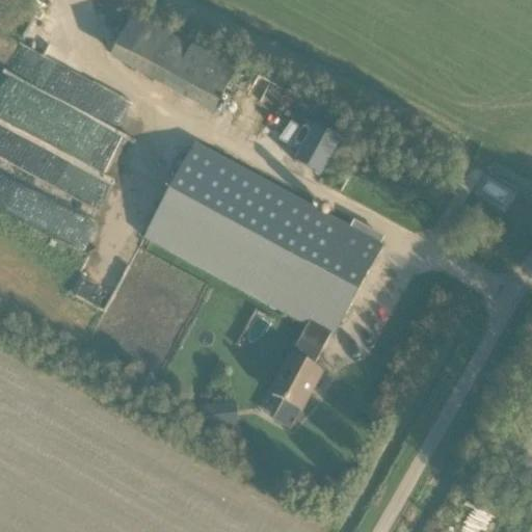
[(22,45),(8,72),(32,84),(36,76),(85,101),(95,82),(22,45)]
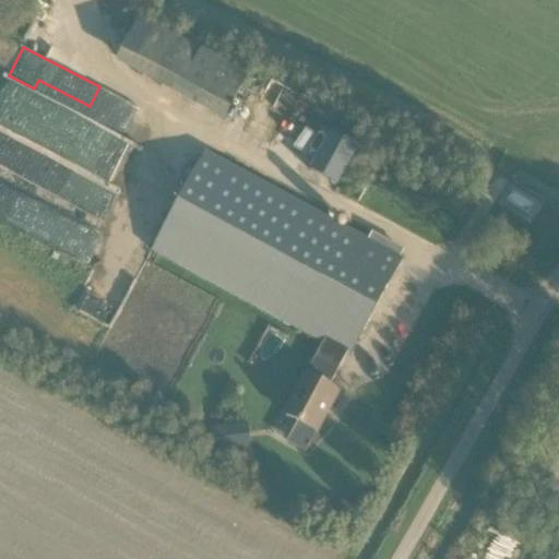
[(0,78),(0,165),(103,218),(119,188),(9,131),(28,93),(0,78)]
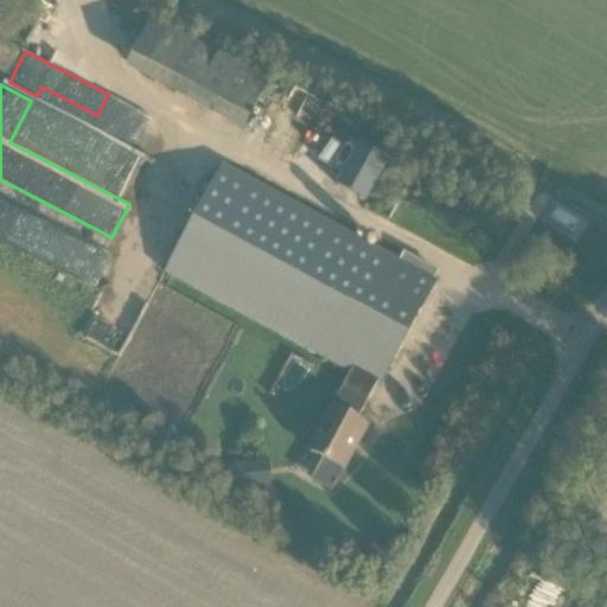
[(280,109),(287,96),(270,87),(262,100),(280,109)]
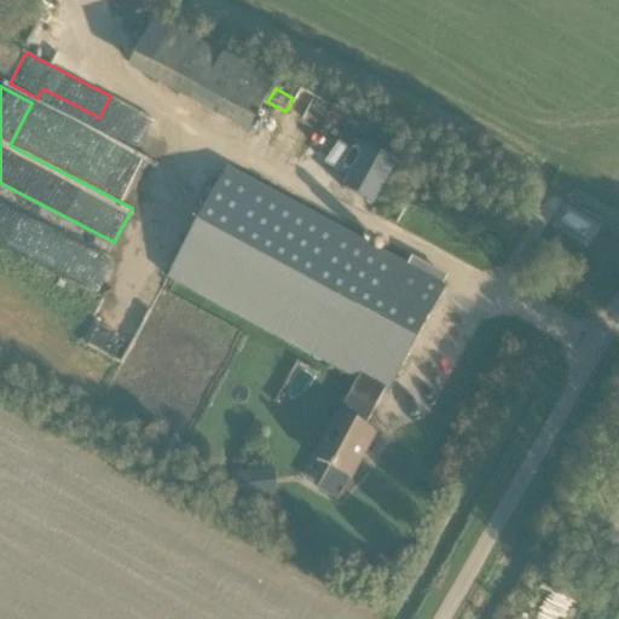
[(365,148),(342,190),(372,207),(395,165),(365,148)]
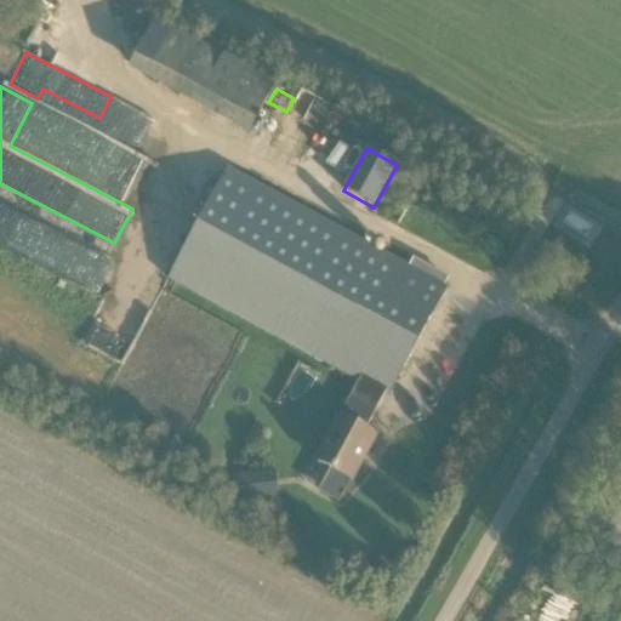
[(445,290),(377,254),(227,172),(169,279),(363,383),(343,420),(339,417),(314,462),(351,482),(375,437),(365,431),(383,396),(387,397),(445,290)]
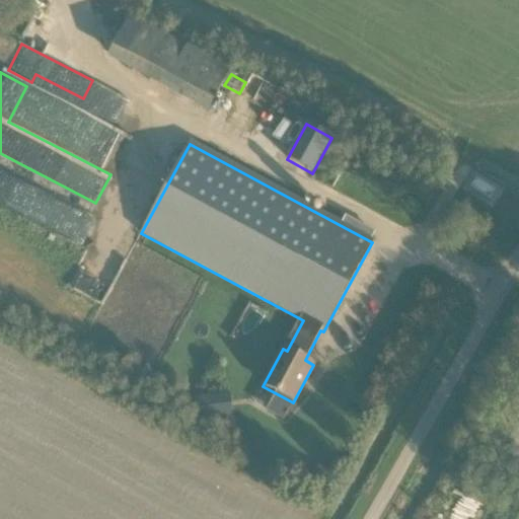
[(475,180),(470,189),(489,201),(494,193),(475,180)]
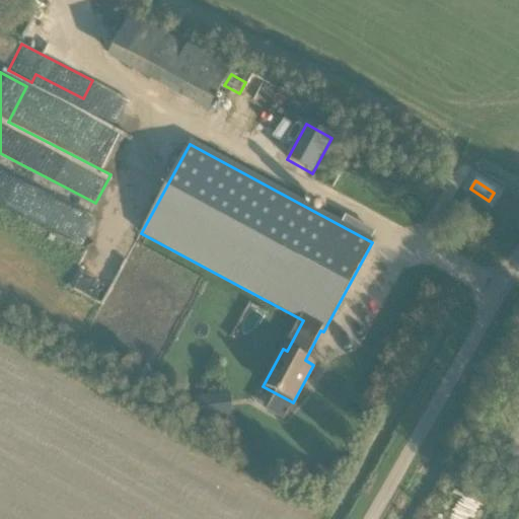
[(253,305),(235,338),(249,345),(268,312),(253,305)]
